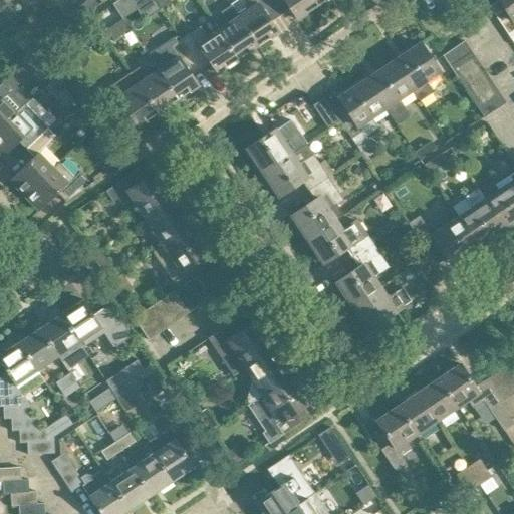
[(135,6),(130,0),(117,0),(112,4),(118,12),(120,15),(135,6)]
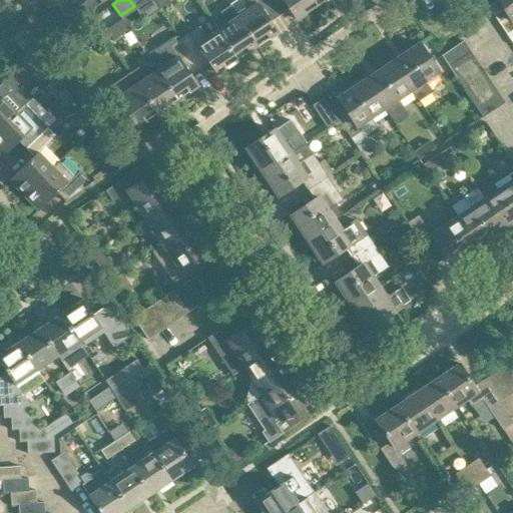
[(137,0),(146,13),(157,5),(153,0),(137,0)]
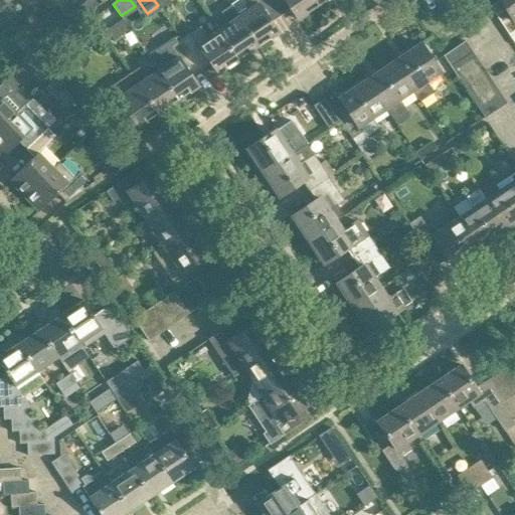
[(166,0),(154,0),(158,5),(160,9),(169,3),(166,0)]
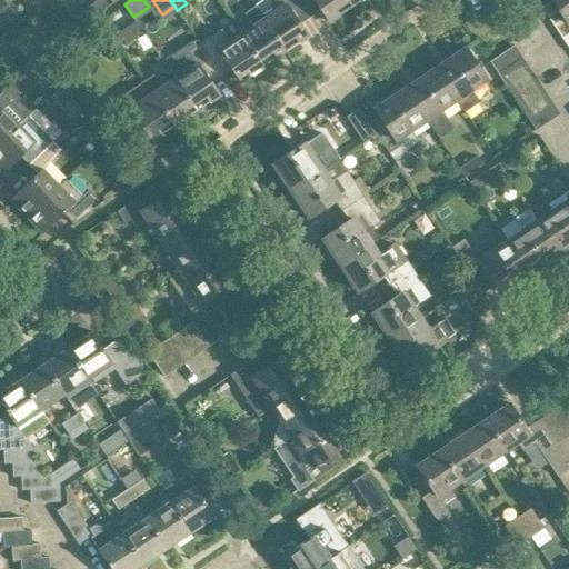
[(296,18),(306,11),(298,0),(265,0),(256,7),(285,51),(307,36),(296,18)]
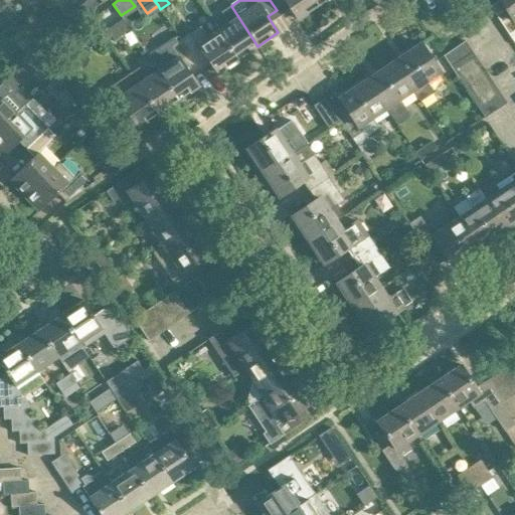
[(270,0),(277,10),(287,3),(297,19),(318,6),(314,0),(270,0)]
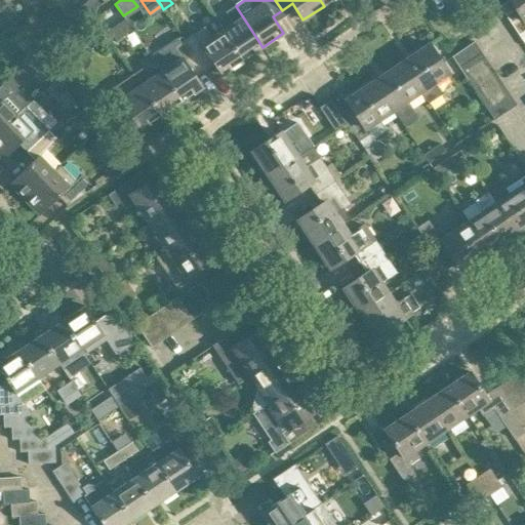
[(524,0),(509,0),(514,6),(503,13),(524,45),(524,0)]
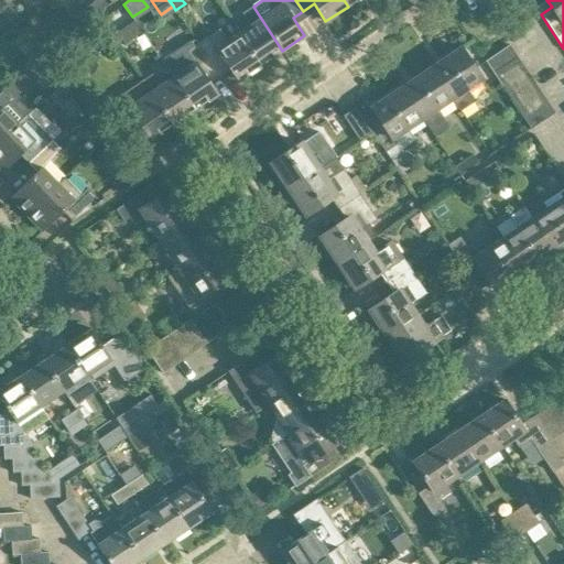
[(250,25),(239,33),(260,65),(282,51),(253,7),(242,14),(250,25)]
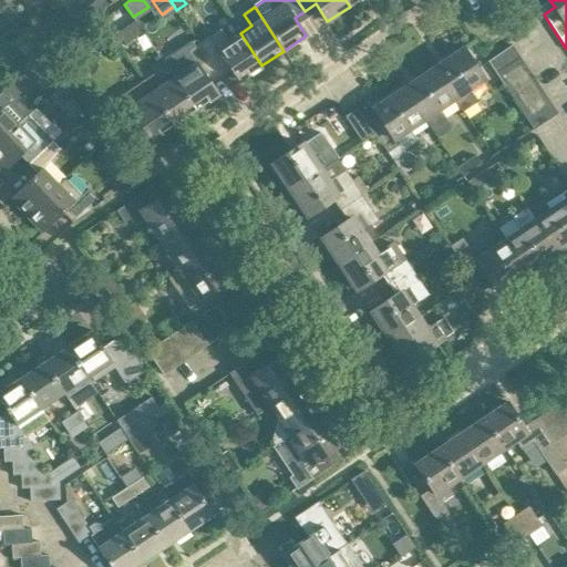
[(135,20),(113,35),(121,47),(143,32),(135,20)]
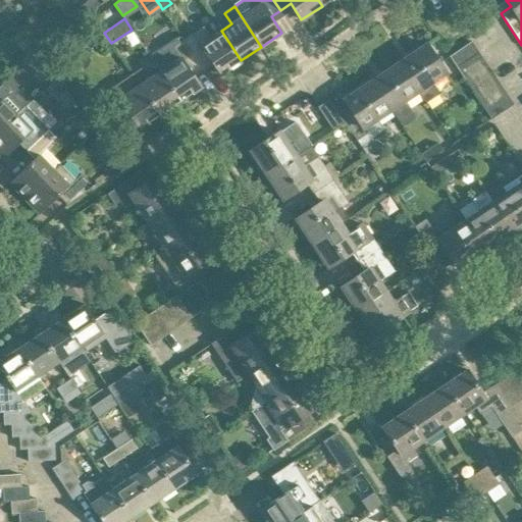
[(220,74),(241,60),(221,31),(210,39),(203,27),(184,40),(203,70),(213,63),(220,74)]
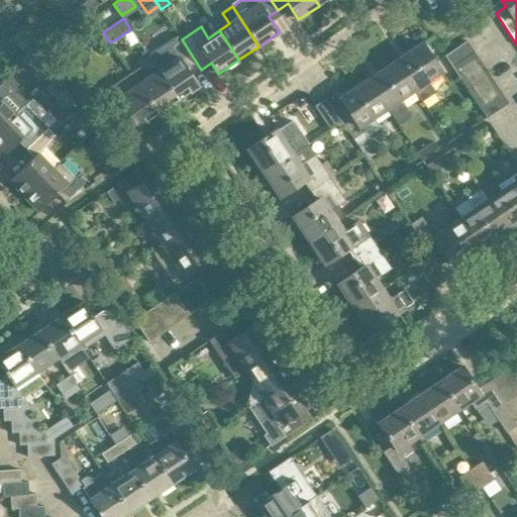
[(170,65),(159,72),(178,100),(199,86),(192,76),(201,70),(182,39),(162,53),(170,65)]
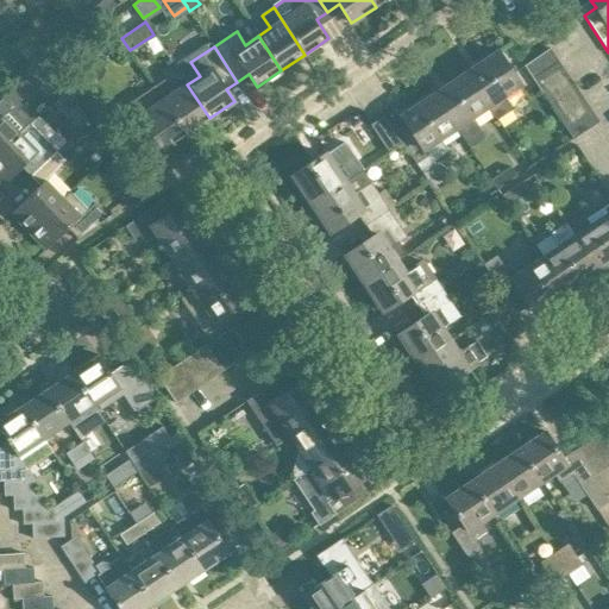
[(523,66),(532,79),(558,61),(550,49),(523,66)]
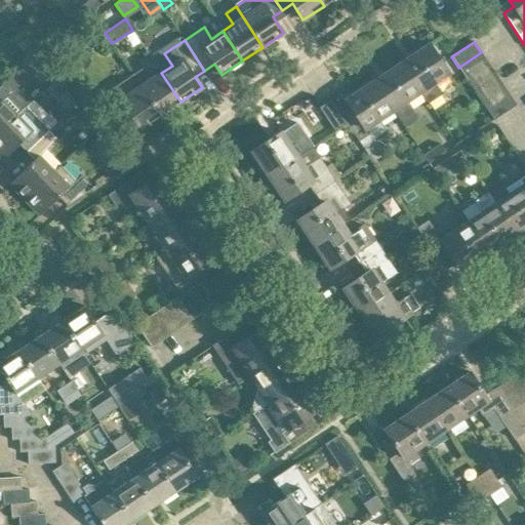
[(401,63),(420,92),(428,104),(441,94),(434,83),(448,74),(429,44),(401,63)]
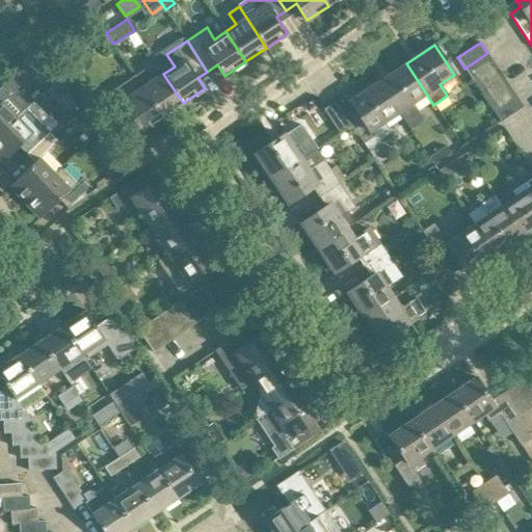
[(472,80),(495,64),(487,53),(464,69),(472,80)]
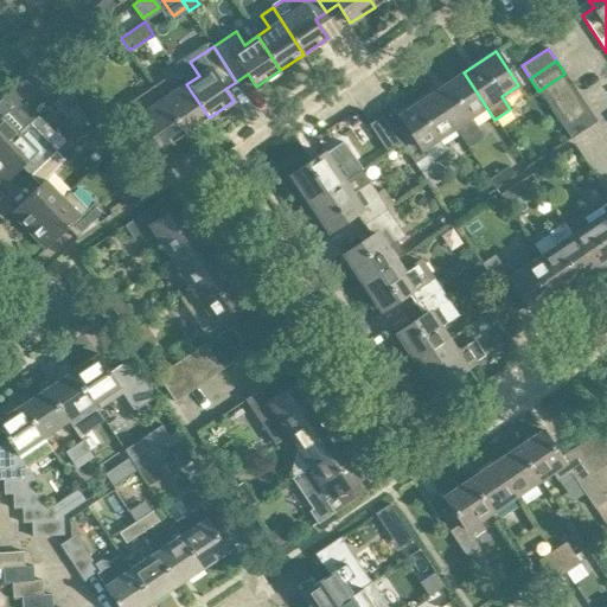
[(464,72),(432,94),(454,128),(467,147),(483,138),(470,117),(486,107),(464,72)]
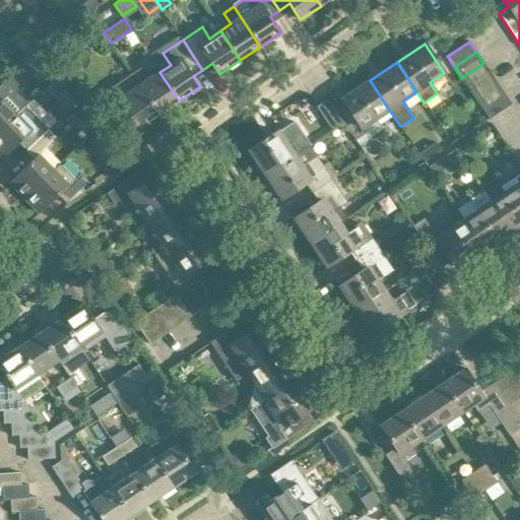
[(491,73),(483,63),(461,78),(468,88),(491,73)]
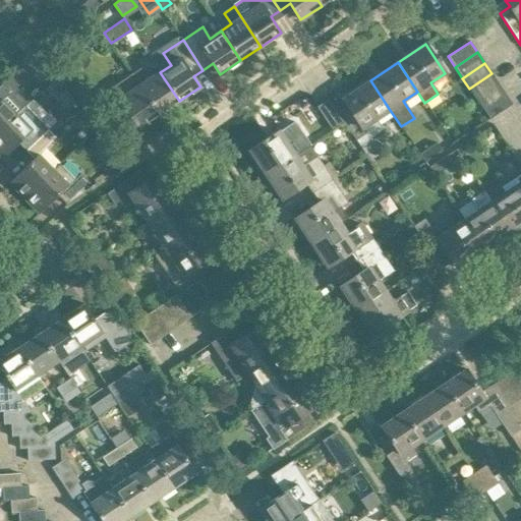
[(159,115),(179,101),(160,72),(150,79),(141,68),(132,74),(159,115)]
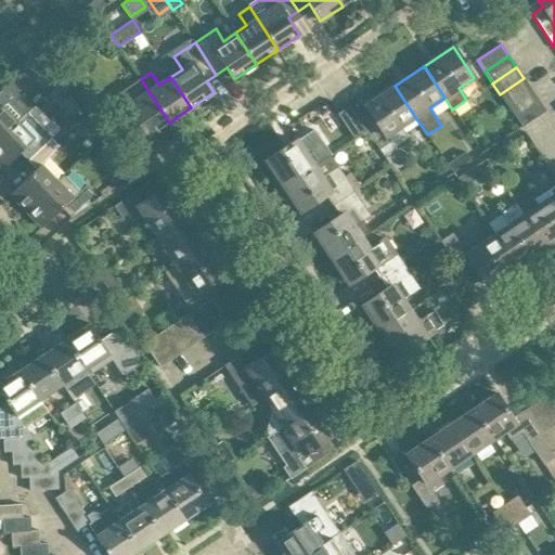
[(13,78),(4,87),(0,91),(0,139),(28,112),(34,106),(17,90),(22,87),(13,78)]
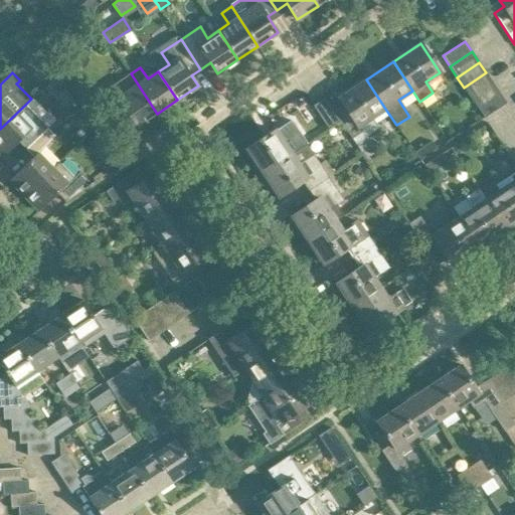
[(464,88),(471,97),(493,82),(486,72),(464,88)]
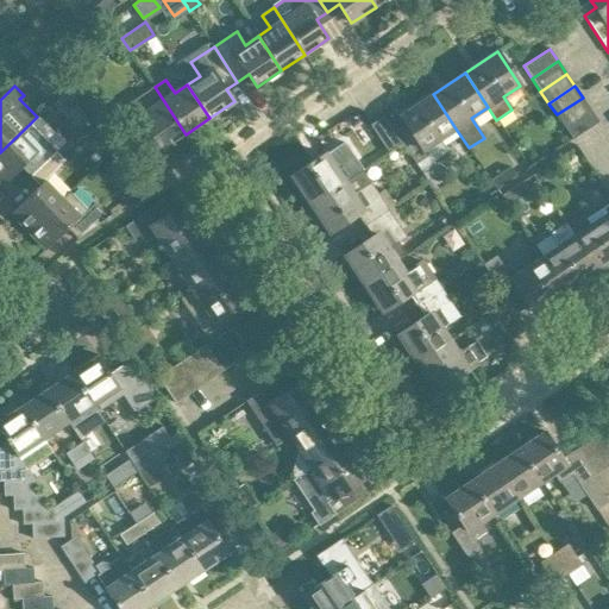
[(142,95),(119,111),(138,139),(149,131),(162,150),(186,135),(155,87),(142,95)]
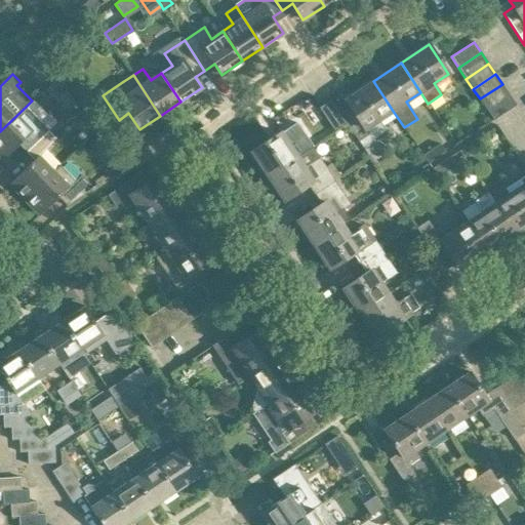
[(393,111),(373,81),(346,99),(355,113),(345,120),(347,124),(358,140),(369,133),(366,128),(393,111)]
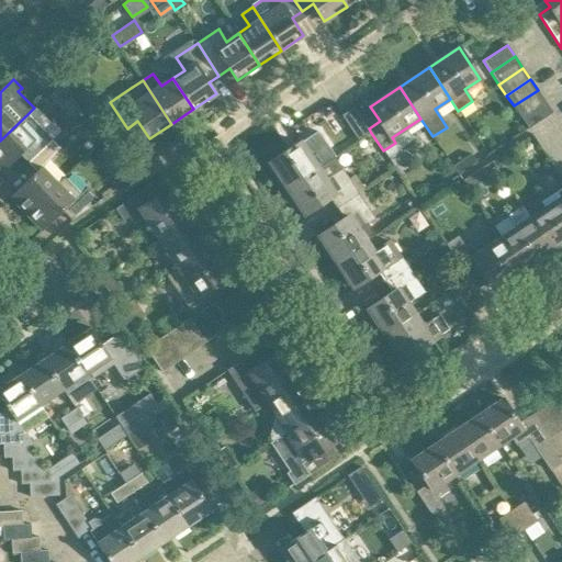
[(520,116),(544,101),(538,90),(514,105),(520,116)]
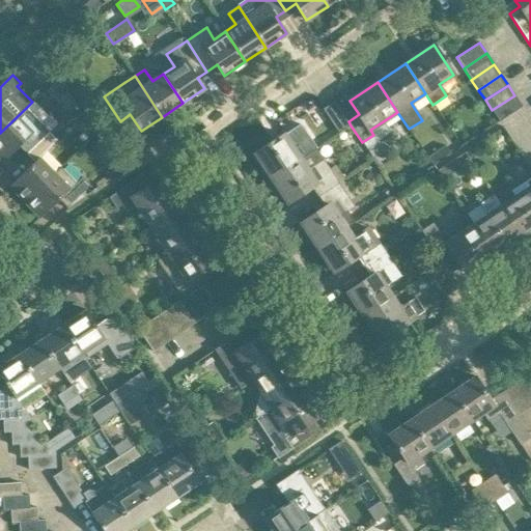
[(522,106),(514,95),(492,110),(500,121),(522,106)]
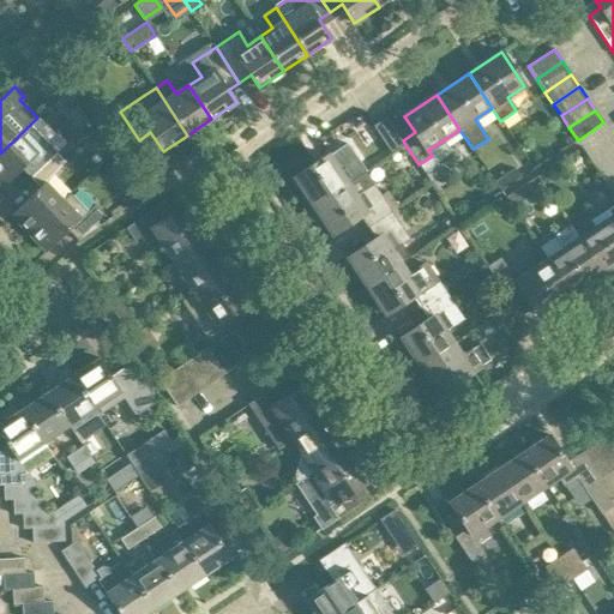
[(405,145),(403,140),(386,116),(373,126),(392,154),(405,145)]
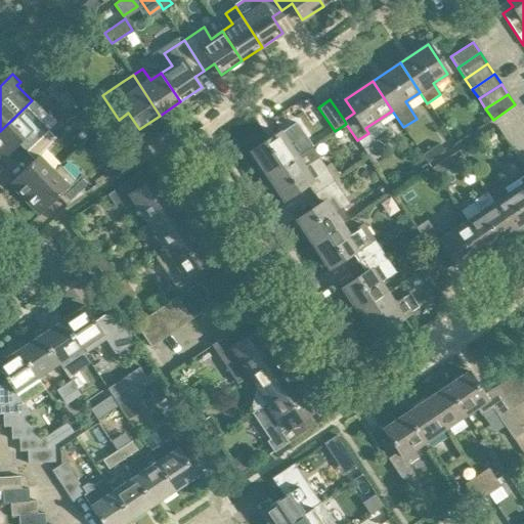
[(0,131),(0,157),(3,160),(18,144),(27,151),(33,145),(50,129),(27,105),(0,131)]
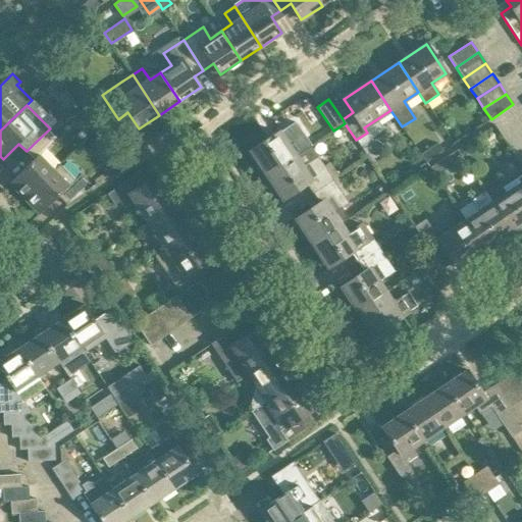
[(295,141),(304,136),(295,121),(251,151),(267,174),(295,156),(302,151),(295,141)]
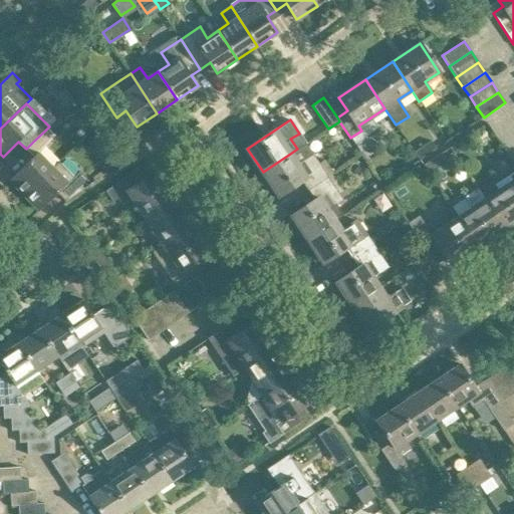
[(58,137),(49,126),(32,143),(42,153),(58,137)]
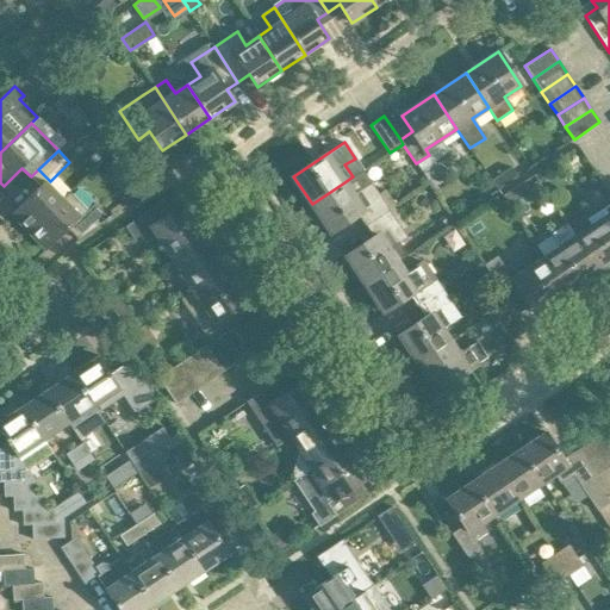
[(492,181),(498,191),(518,178),(511,168),(492,181)]
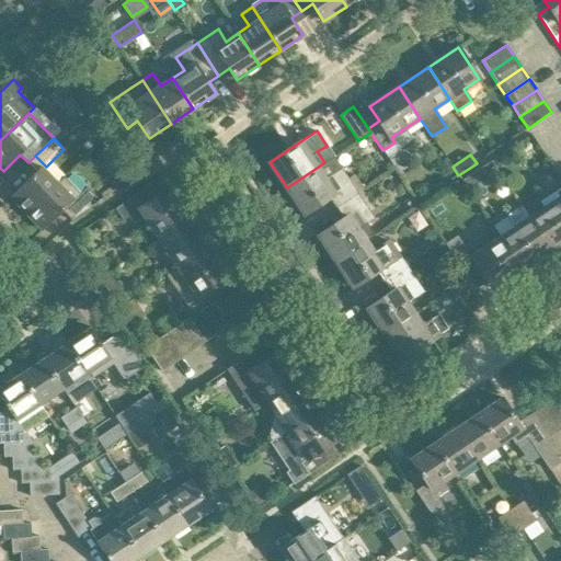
[(324,162),(317,168),(287,187),(304,214),(329,197),(335,208),(358,193),(333,157),(324,162)]
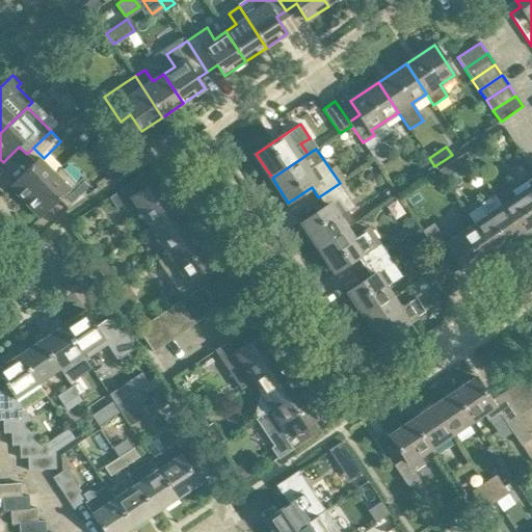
[(25,203),(54,174),(38,158),(9,186),(25,203)]
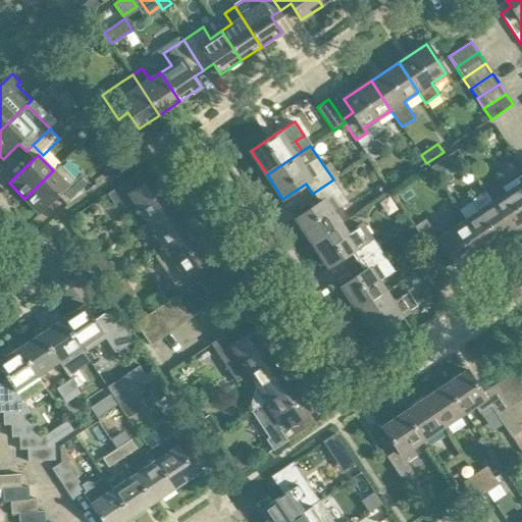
[(453,165),(447,157),(429,168),(435,176),(453,165)]
